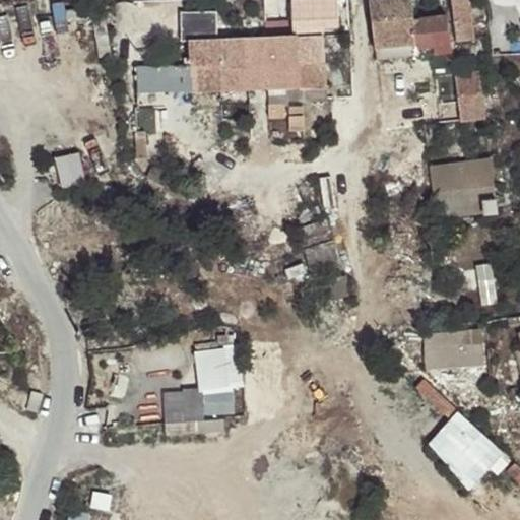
[(217,24),(182,26),(182,41),(193,41),(194,64),(137,67),(138,92),(325,85),(323,28),(340,27),(339,0),(293,0),(295,36),(218,38),(217,24)]
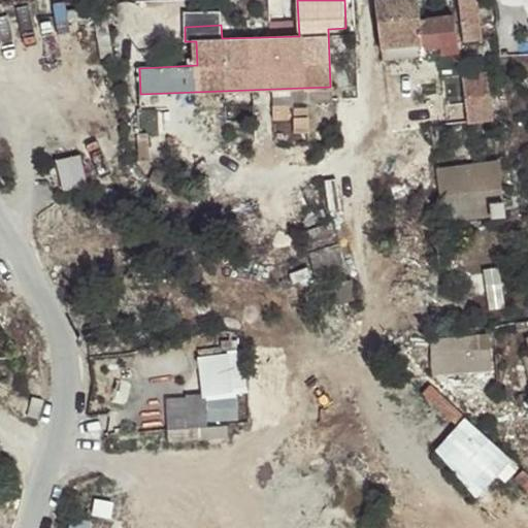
[(418,0),(374,0),(381,47),(422,43),(423,56),(457,53),(453,17),(421,20),(418,0)]
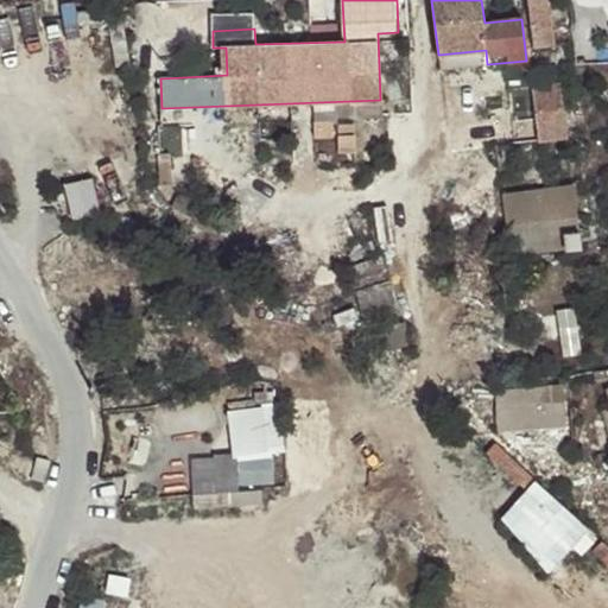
[(548,0),(526,0),(533,49),(553,46),(548,0)]
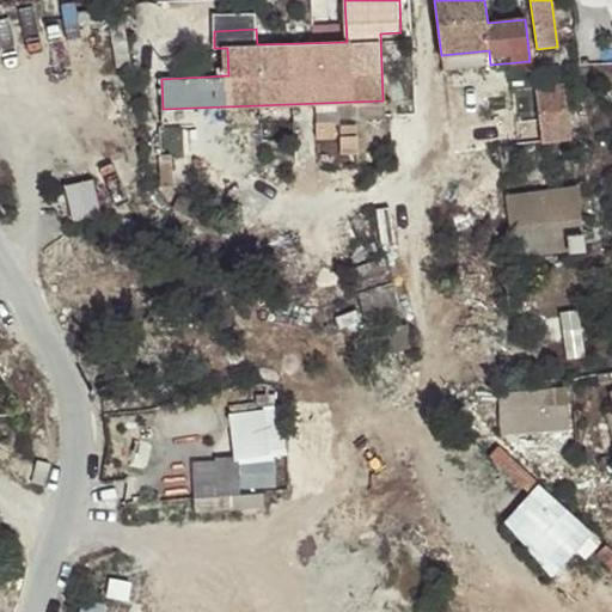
[(489,50),(441,55),(444,71),(490,65),(489,50)]
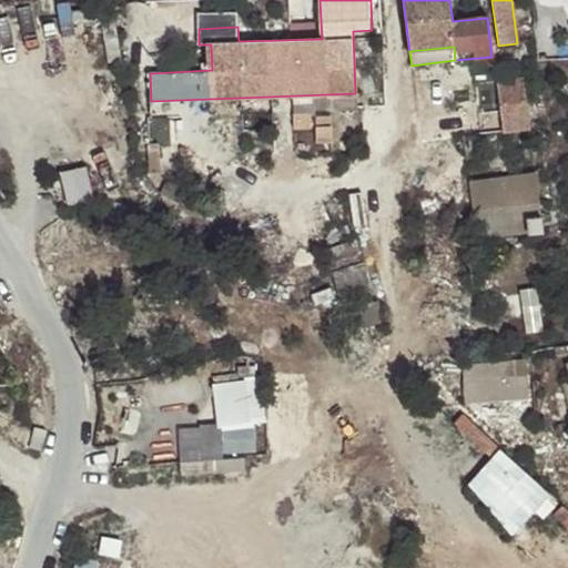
[(521,79),(458,87),(465,135),(527,128),(521,79)]
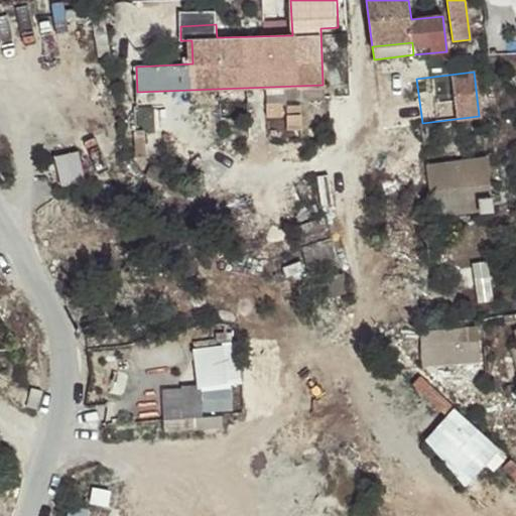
[(326,98),(326,88),(293,88),(293,99),(326,98)]
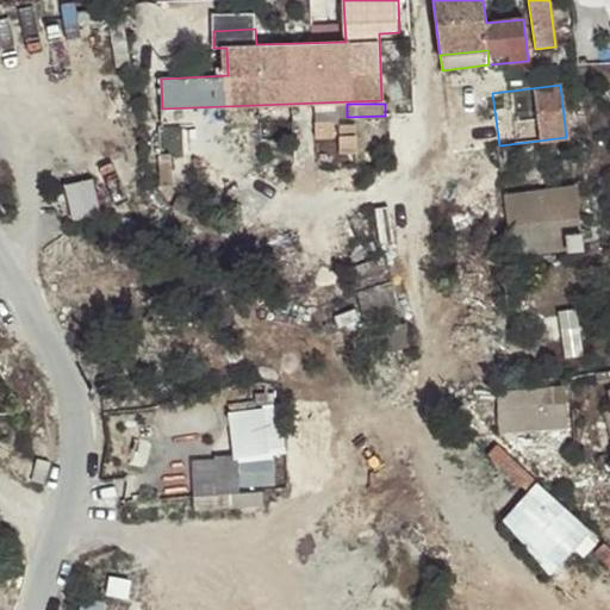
[(70,170),(47,175),(58,222),(82,216),(70,170)]
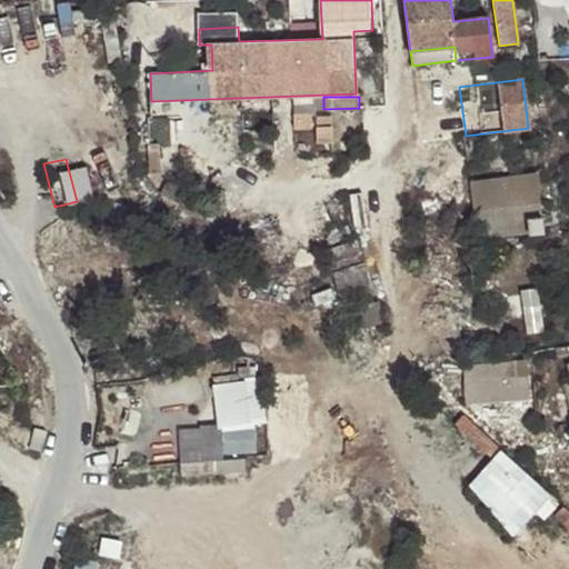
[(472,182),(476,213),(497,210),(493,180),(472,182)]
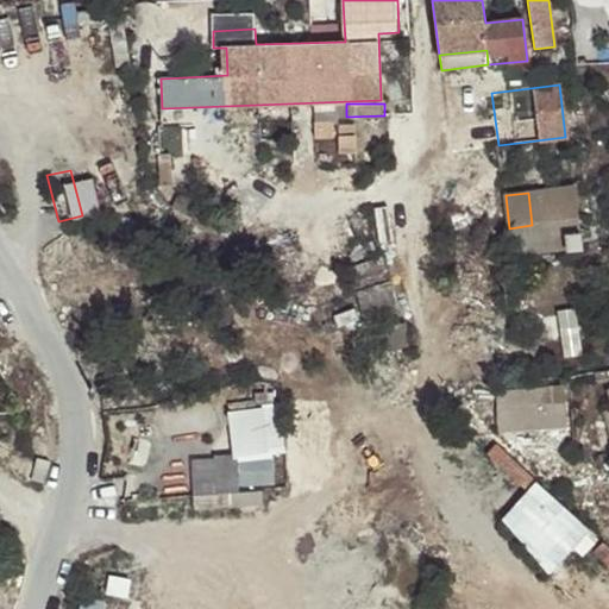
[(532,225),(509,228),(513,257),(581,249),(577,220),(532,225)]
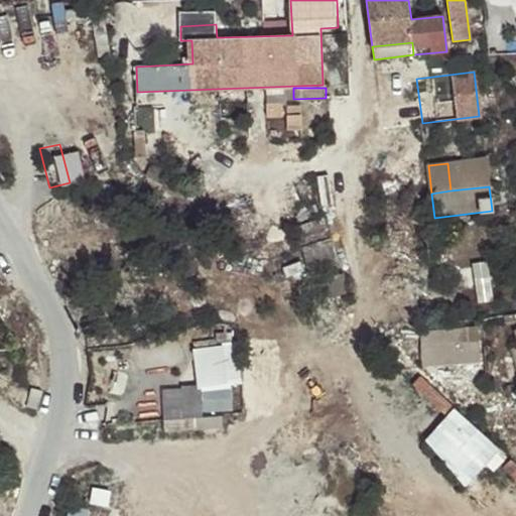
[(296,230),(302,249),(331,240),(325,221),(296,230)]
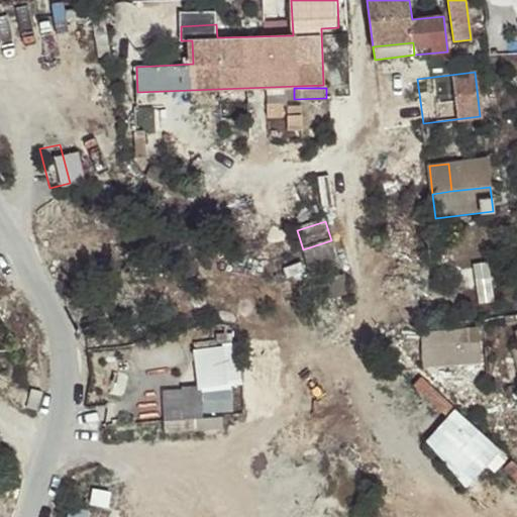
[(303,249),(311,273),(339,263),(331,240),(303,249)]
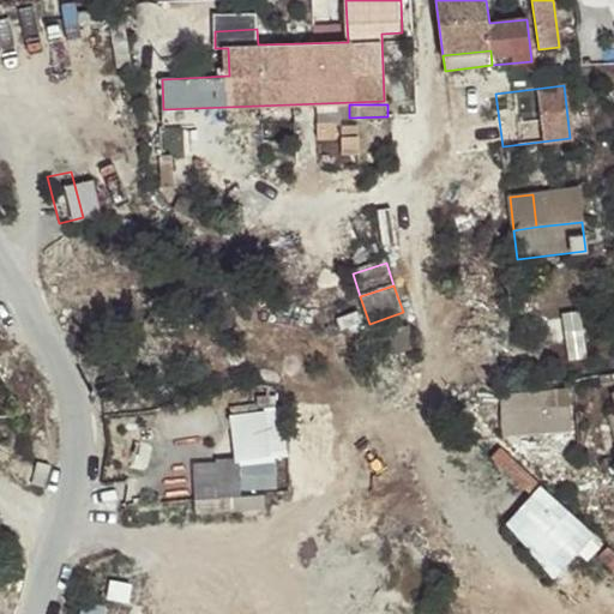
[(410,326),(385,329),(387,362),(414,360),(410,326)]
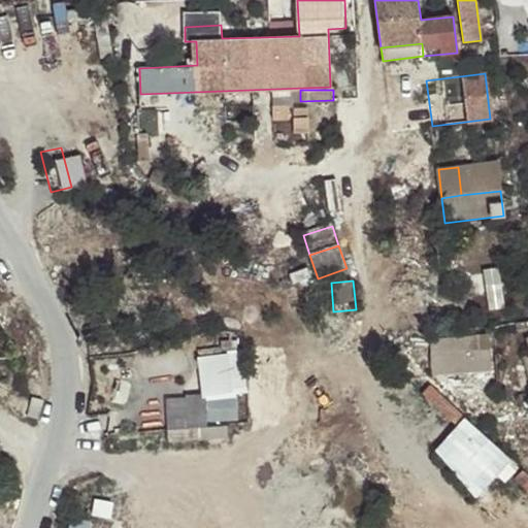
[(432,342),(432,354),(468,352),(468,348),(467,340),(432,342)]
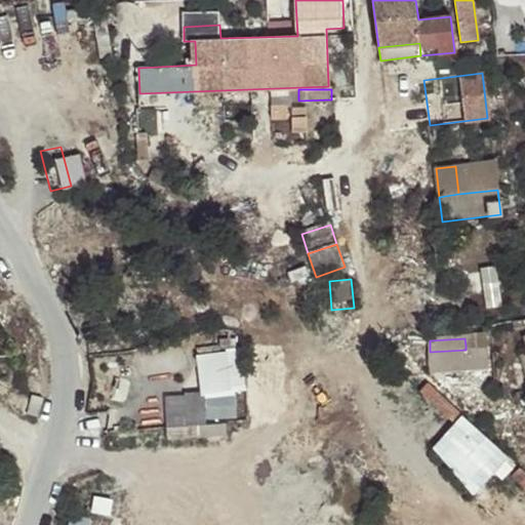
[(466,350),(430,352),(432,372),(488,369),(486,345),(466,346),(466,350)]
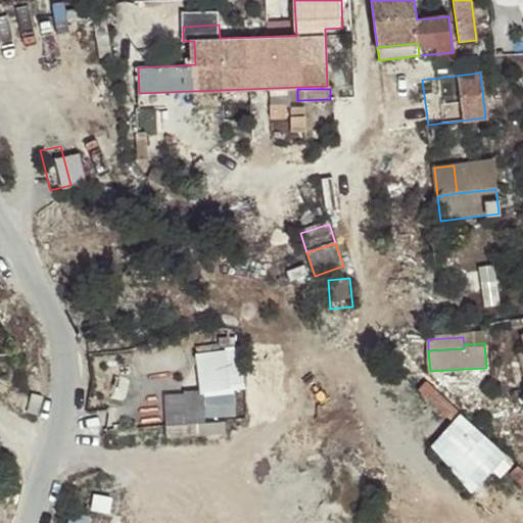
[(241,350),(195,351),(195,389),(242,389),(241,350)]
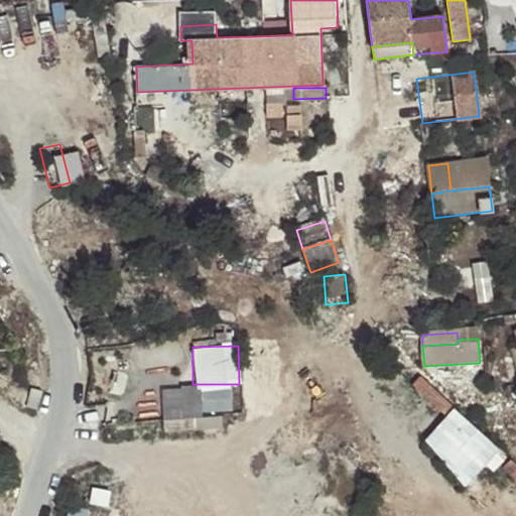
[(426,440),(467,487),(493,457),(499,449),(463,415),(457,408),(426,440)]
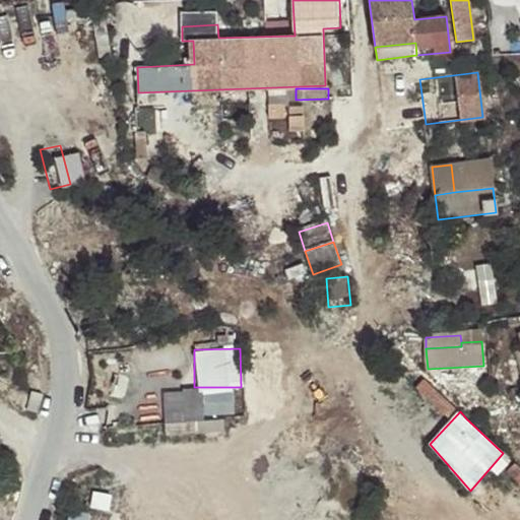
[(90,519),(92,512),(73,508),(70,519),(90,519)]
